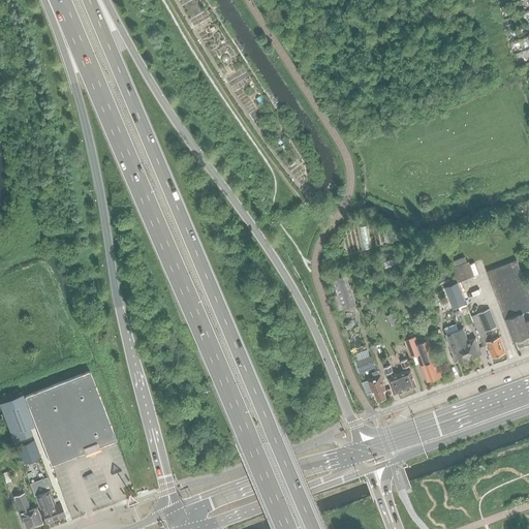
[(398,256),(400,262),(406,260),(404,254),(398,256)]
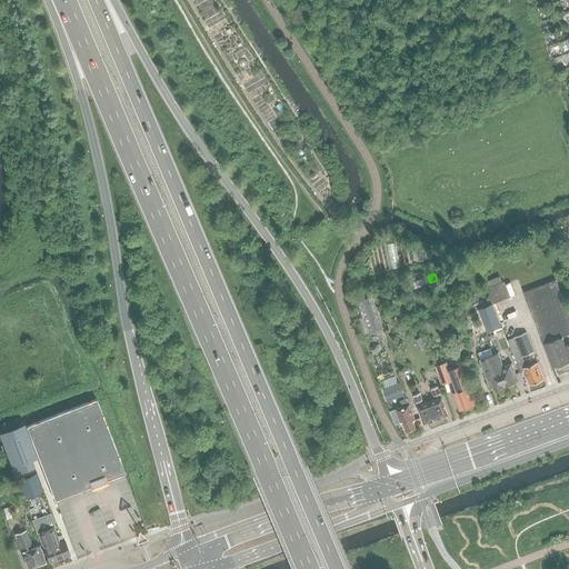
[(491,303),(509,297),(503,281),(501,282),(499,276),(486,281),(488,287),(486,288),(491,303)]
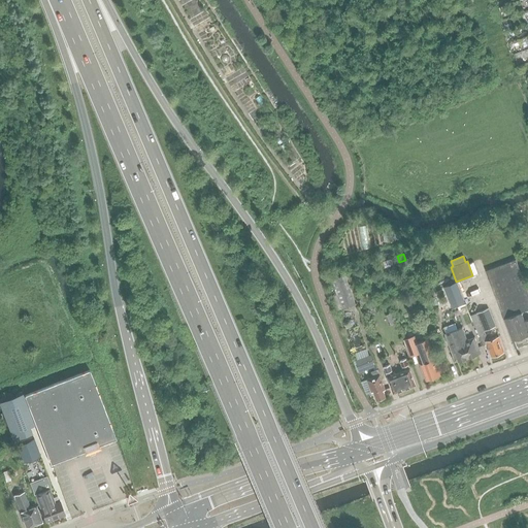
[(527,342),(527,291),(516,259),(486,270),(515,348),(527,342)]
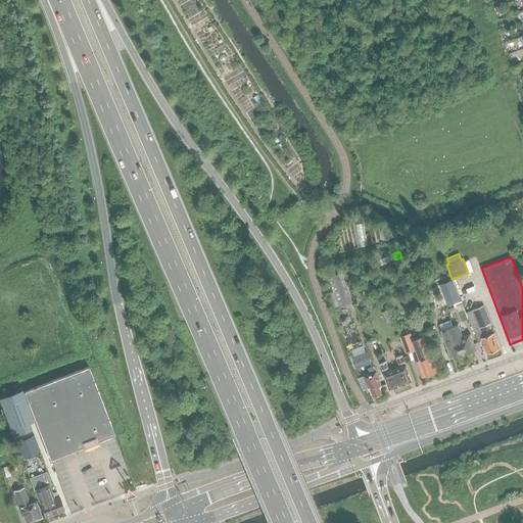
[(351,300),(341,272),(329,276),(339,305),(351,300)]
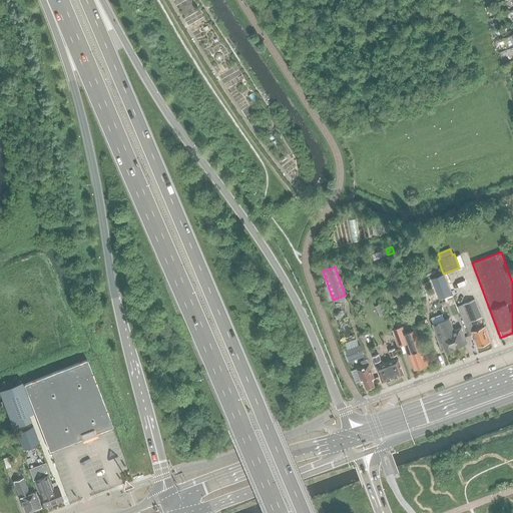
[(451,294),(444,275),(431,280),(439,299),(451,294)]
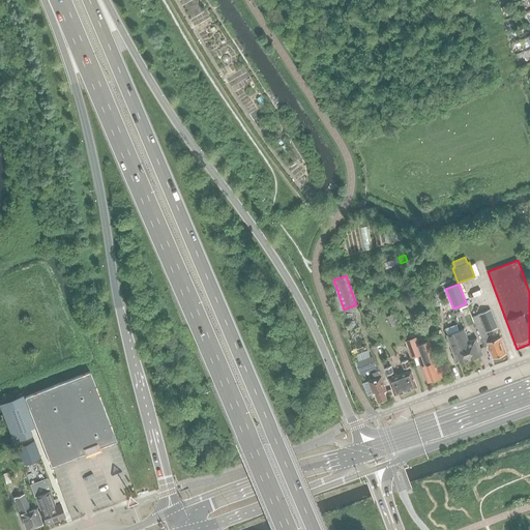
[(490,334),(487,335),(486,332),(497,328),(490,311),(473,317),(484,347),(488,346),(493,358),(505,353),(500,337),(492,341),(490,334)]
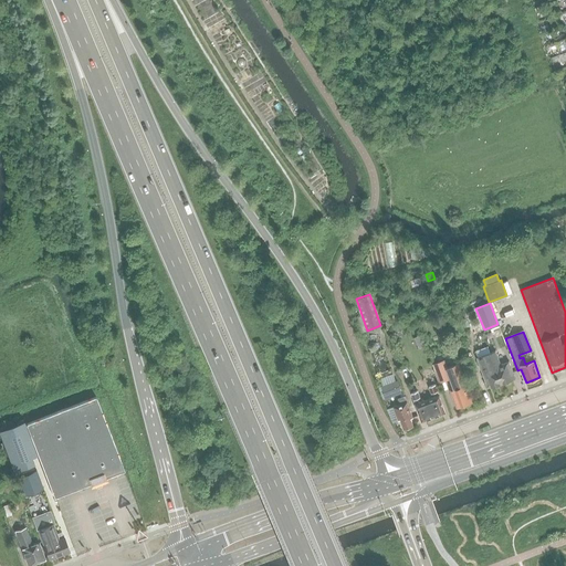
[(415,338),(419,348),(425,346),(420,336),(415,338)]
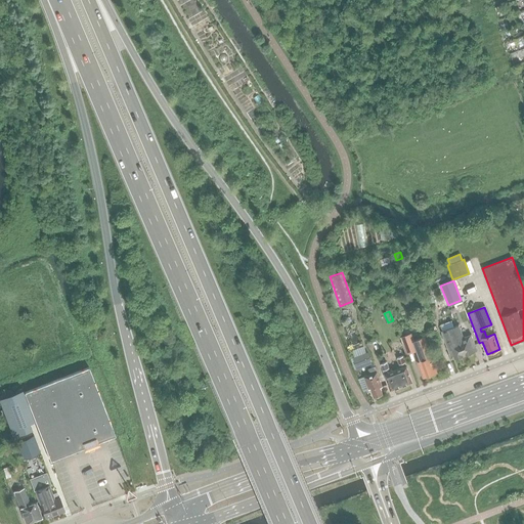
[(454,358),(465,355),(456,334),(461,332),(459,324),(441,331),(450,356),(453,355),(454,358)]
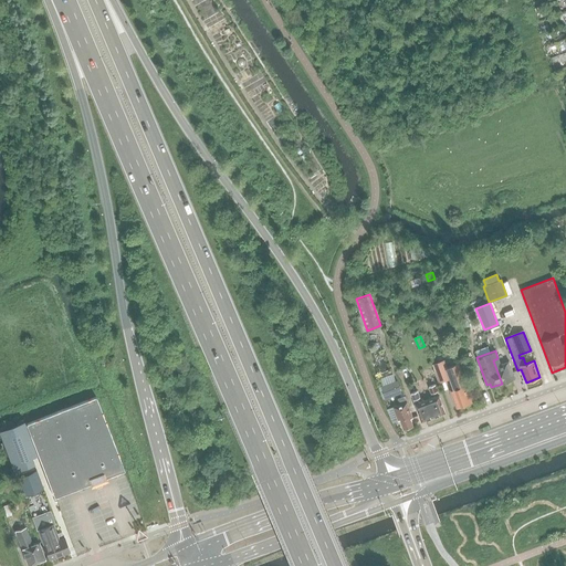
[(500,365),(498,358),(493,360),(502,384),(512,379),(511,376),(513,375),(509,362),(500,365)]
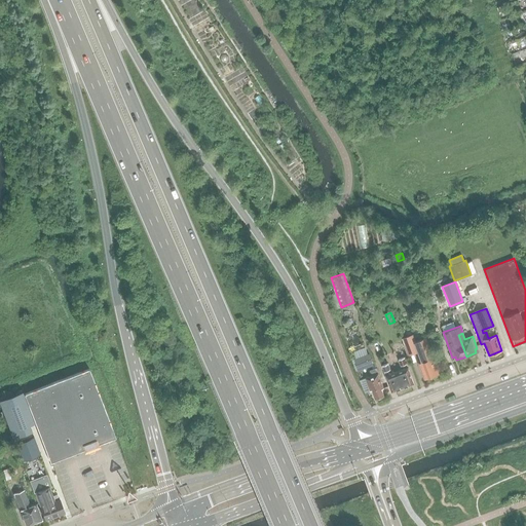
[(438,374),(433,358),(426,341),(416,345),(412,334),(400,339),(407,355),(418,351),(422,362),(418,364),(424,379),(438,374)]
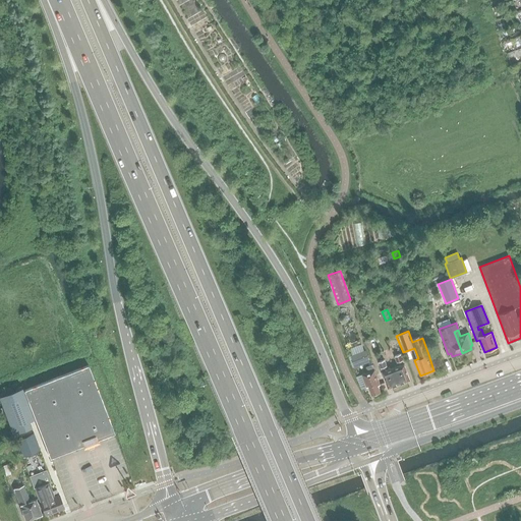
[(351,355),(355,366),(369,361),(365,350),(351,355)]
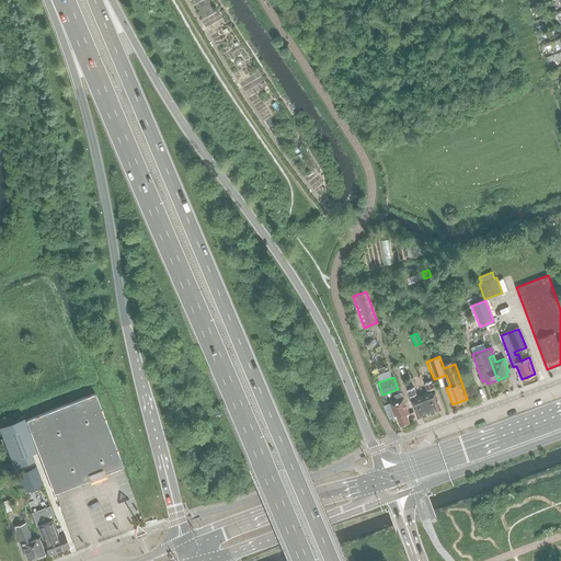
[(431,393),(423,397),(418,399),(415,395),(419,395),(415,387),(408,390),(418,419),(442,410),(431,381),(424,385),(427,391),(430,390),(431,393)]
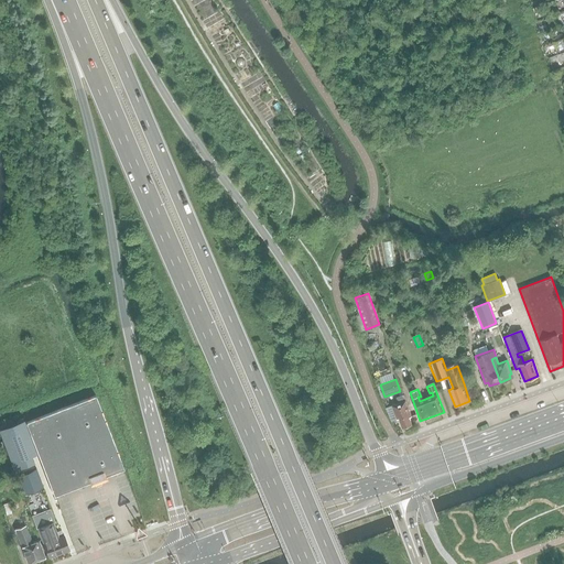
[(24,422),(31,437),(53,496),(123,469),(95,394),(24,422)]
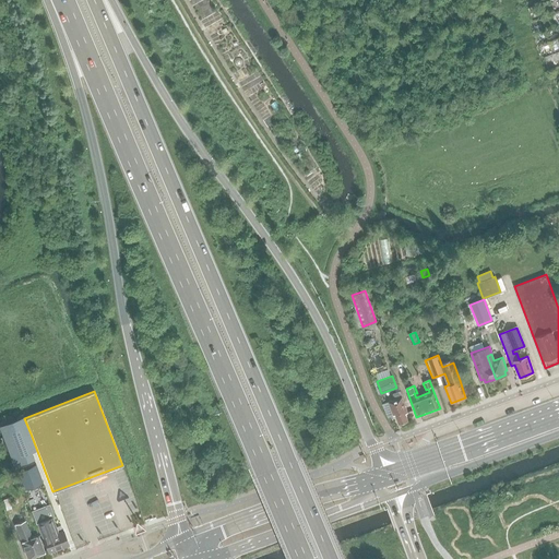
[(395,399),(389,402),(393,415),(395,414),(399,423),(407,419),(405,413),(407,413),(400,391),(393,393),(395,399)]
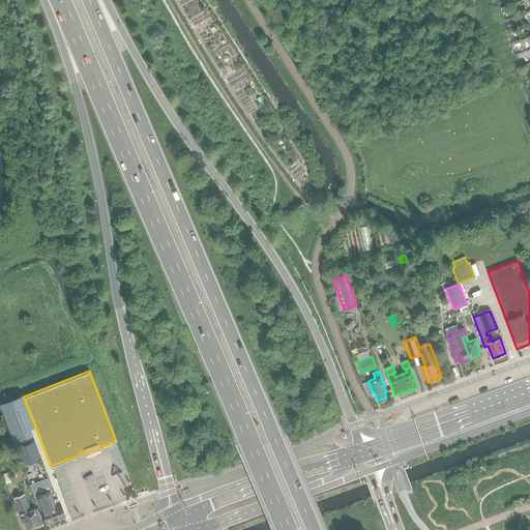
[(22,394),(0,402),(0,407),(12,441),(31,434),(28,427),(33,424),(22,394)]
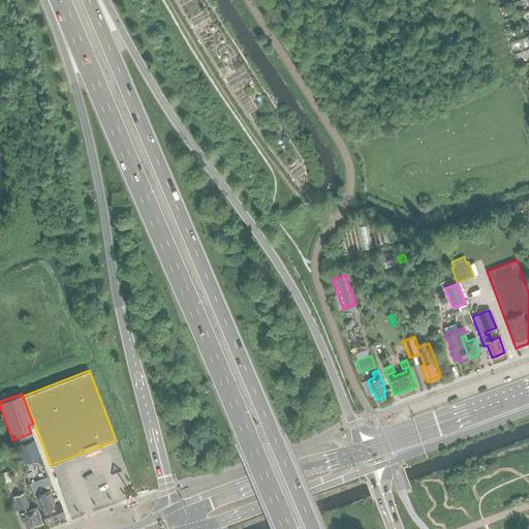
[(40,457),(34,439),(16,445),(23,464),(40,457)]
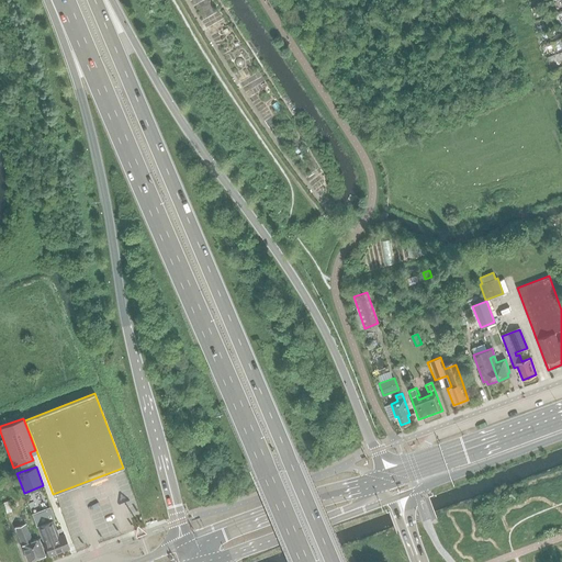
[(8,501),(3,503),(7,513),(12,512),(8,501)]
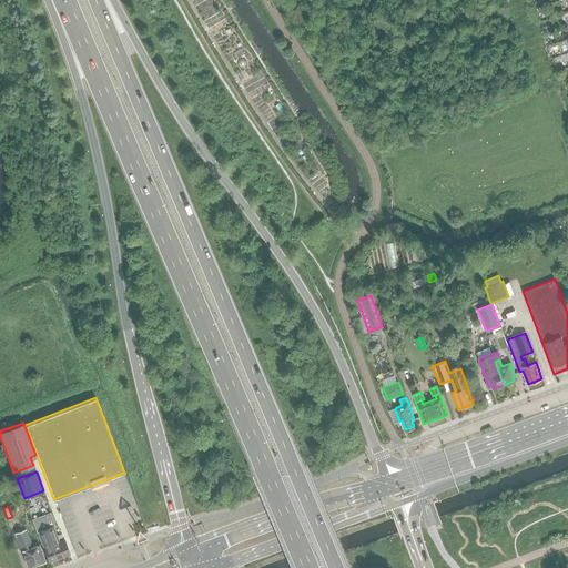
[(58,541),(56,536),(51,526),(36,531),(42,548),(43,547),(49,561),(69,554),(63,539),(58,541)]
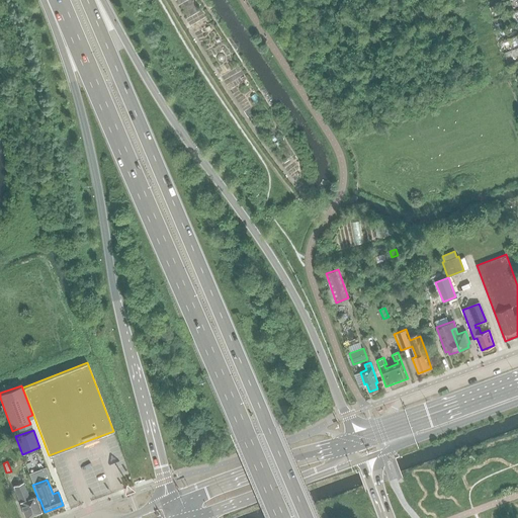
[(25,517),(40,512),(34,497),(28,499),(22,483),(13,487),(25,517)]
